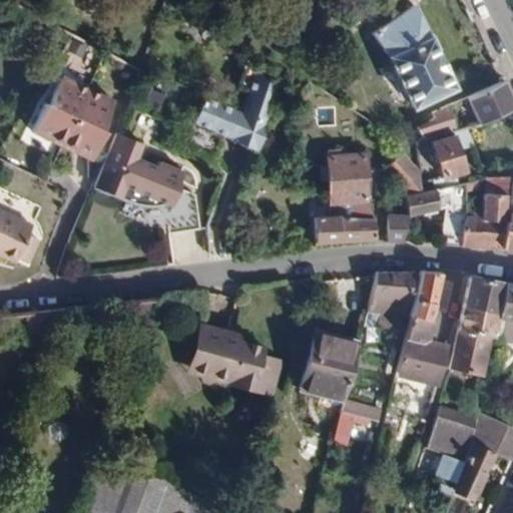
[(411,6),(371,34),(385,54),(411,109),(452,90),(432,45),(411,6)]
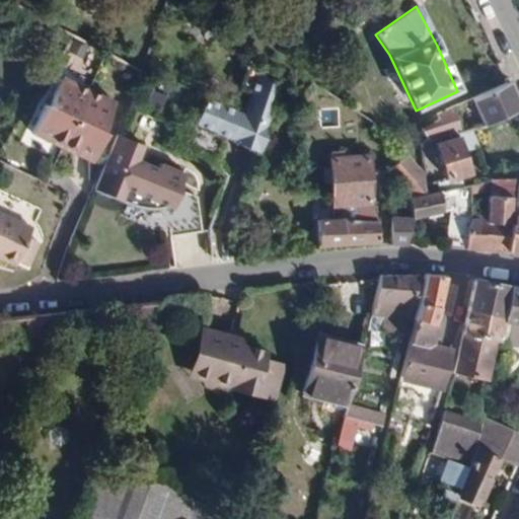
[(255,70),(245,60),(236,87),(248,91),(240,113),(201,98),(184,144),(217,155),(226,138),(234,141),(233,143),(252,151),(261,129),(268,127),(279,93),(255,70)]
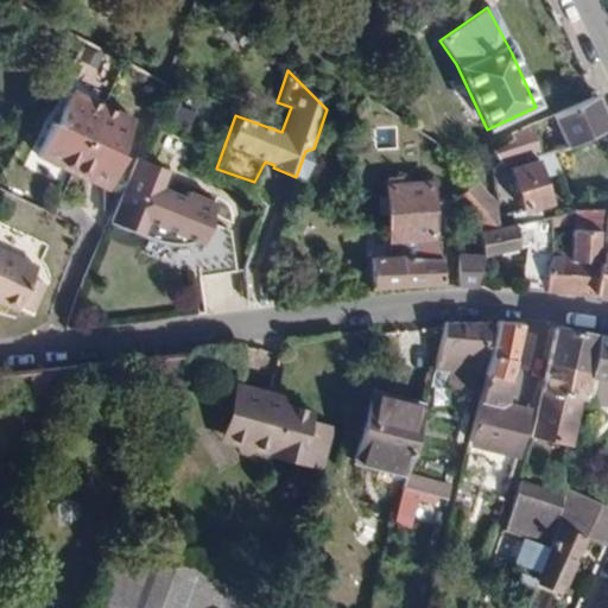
[(48,120),(32,153),(102,188),(119,156),(115,153),(131,120),(69,89),(52,122),(48,120)]
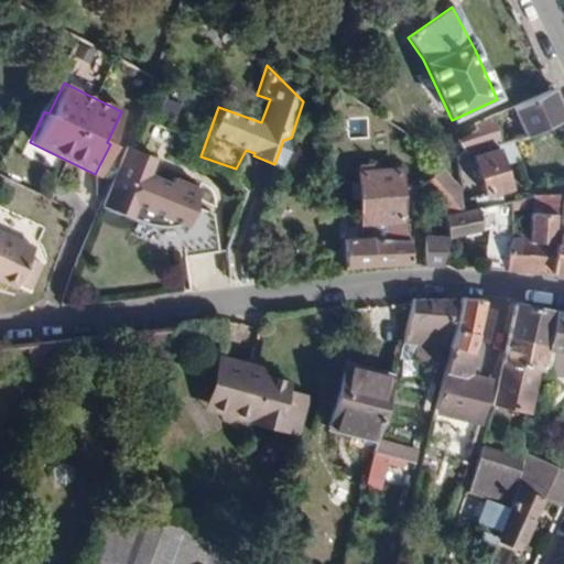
[(511,109),(524,139),(563,120),(563,118),(552,90),(511,109)]
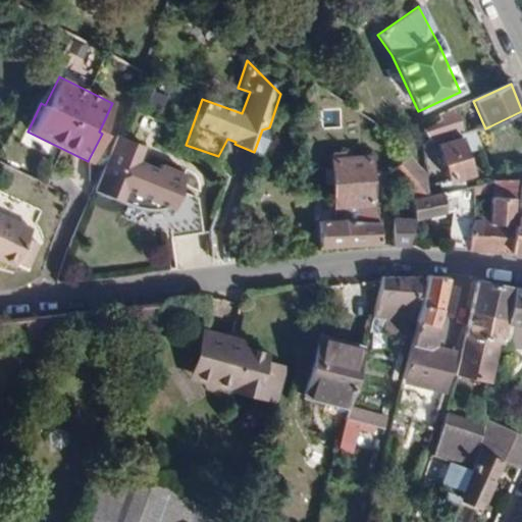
[(422,128),(429,144),(454,136),(459,134),(460,134),(463,133),(455,109),(438,115),(440,120),(422,128)]
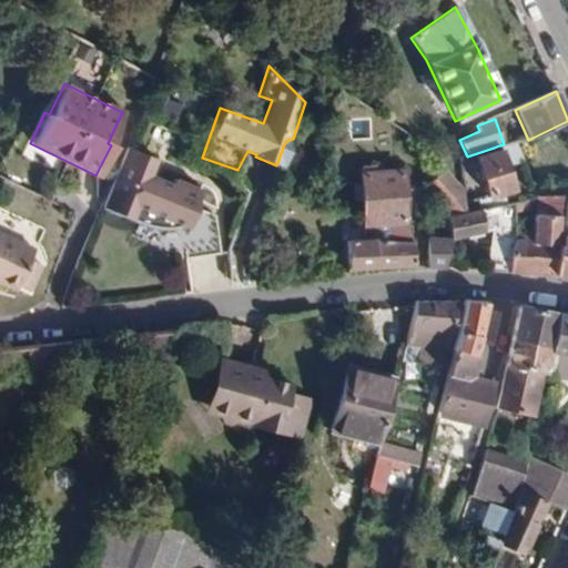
[(276,165),(283,168),(293,139),(285,141),(276,165)]
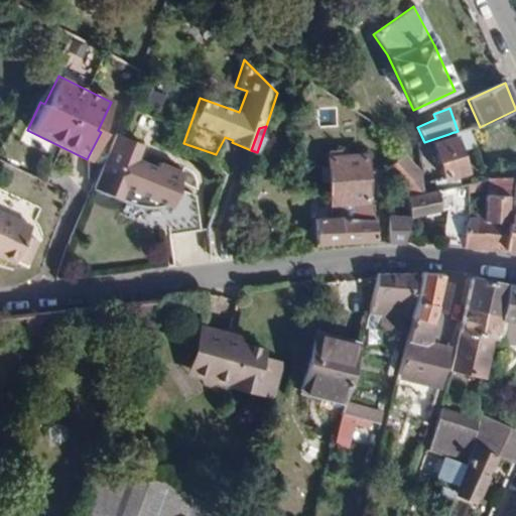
[(455,132),(454,132),(455,135),(430,143),(441,180),(467,173),(461,151),(477,149),(470,129),(466,130),(458,131),(455,132)]
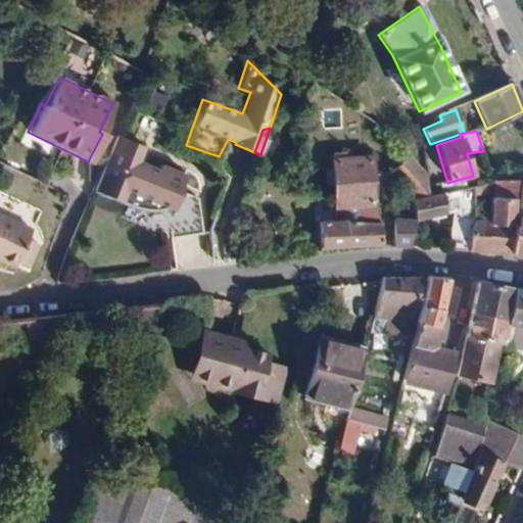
[(140,146),(110,133),(87,188),(115,200),(121,189),(169,209),(183,176),(136,156),(140,146)]
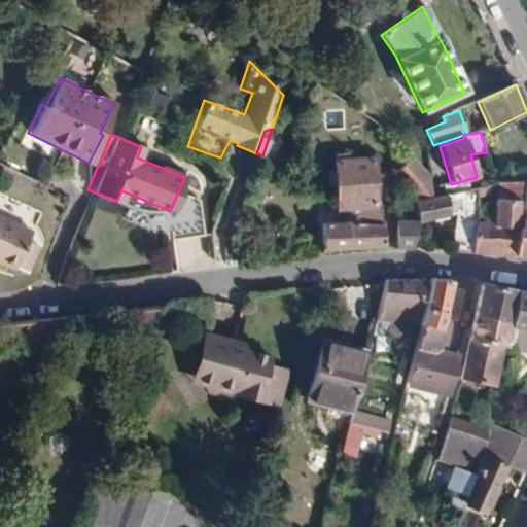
[(412,160),(409,156),(408,159),(408,160),(391,174),(392,175),(393,177),(411,199),(413,201),(429,199),(430,188),(430,178),(412,160)]
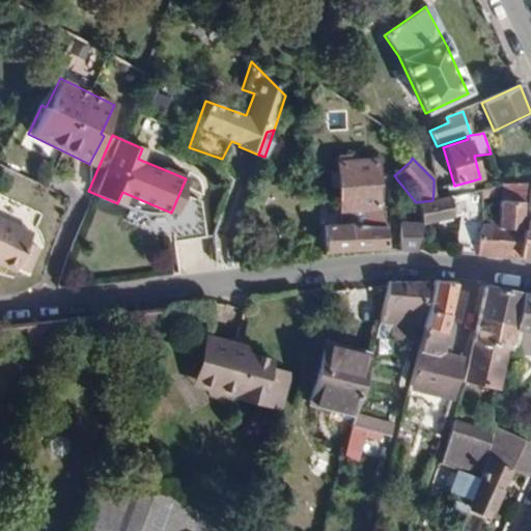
[(352,212),(378,210),(375,162),(335,163),(338,203),(338,212),(352,212)]
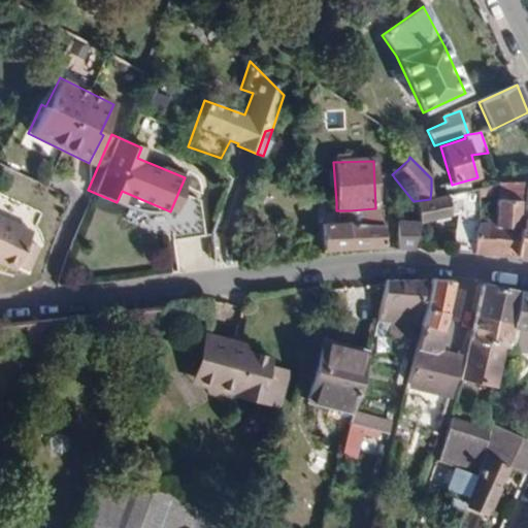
[(444,185),(431,178),(431,189),(430,199),(447,196),(444,185)]
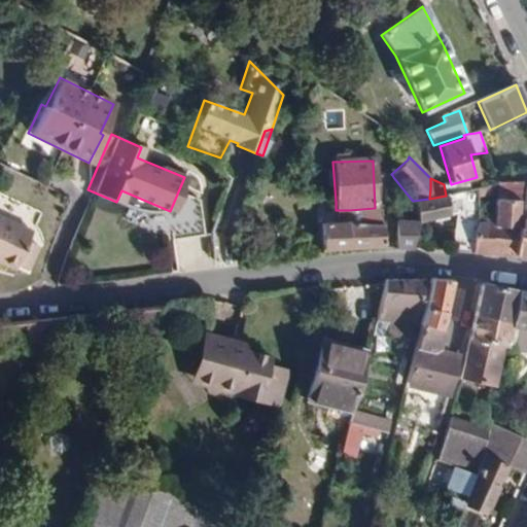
[(514,256),(518,219),(522,183),(498,184),(496,198),(494,216),(477,216),(476,216),(472,253),(499,255),(514,256)]
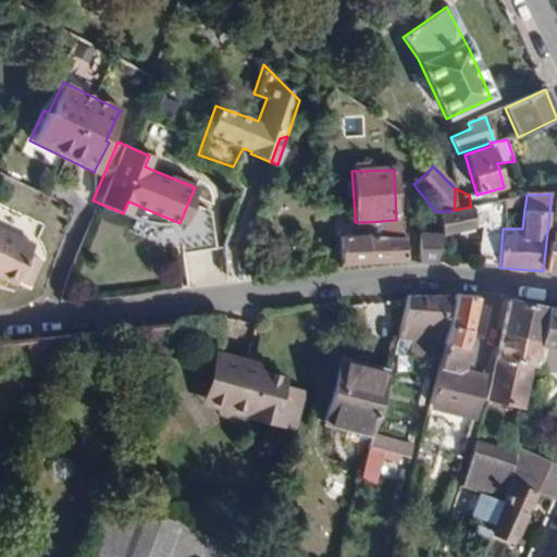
[(504,202),(504,210),(520,206),(520,199),(504,202)]
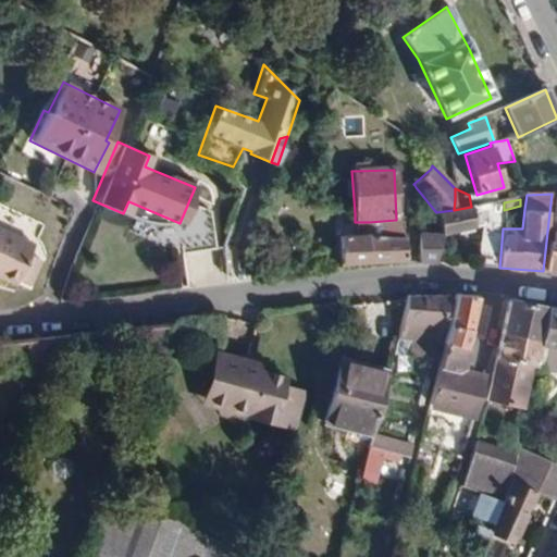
[(480,206),(471,207),(454,210),(436,212),(441,235),(441,236),(444,236),(482,229),(478,267),(499,268),(503,229),(504,229),(504,210),(504,202),(480,206)]
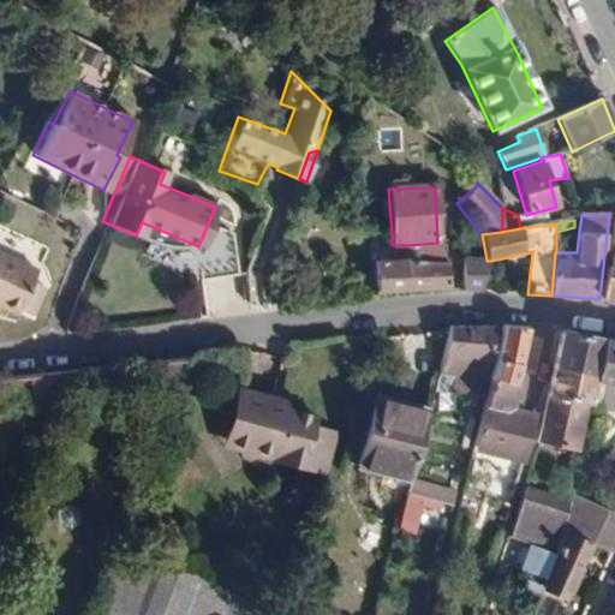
[(213,270),(234,267),(230,236),(208,239),(213,270)]
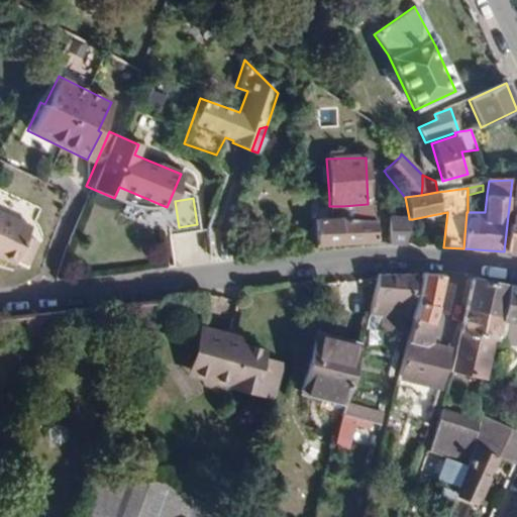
[(342,218),(330,219),(314,220),(316,246),(377,243),(375,221),(374,221),(368,204),(342,206),(342,218)]
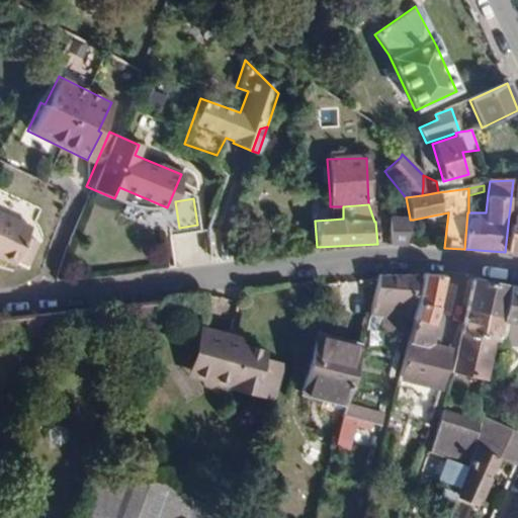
[(343,219),(343,206),(330,206),(331,220),(343,219)]
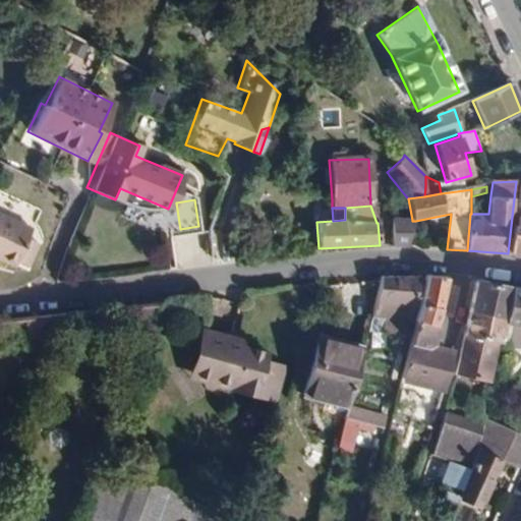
[(0,255),(11,262),(21,267),(33,246),(22,240),(27,231),(0,217),(0,255)]
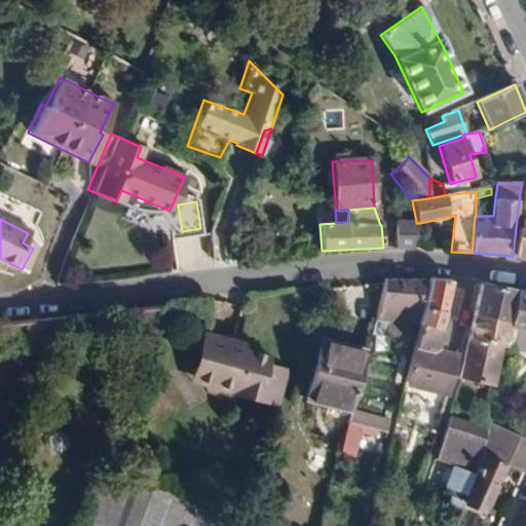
[(525,256),(525,219),(520,219),(517,219),(513,256),(525,256)]
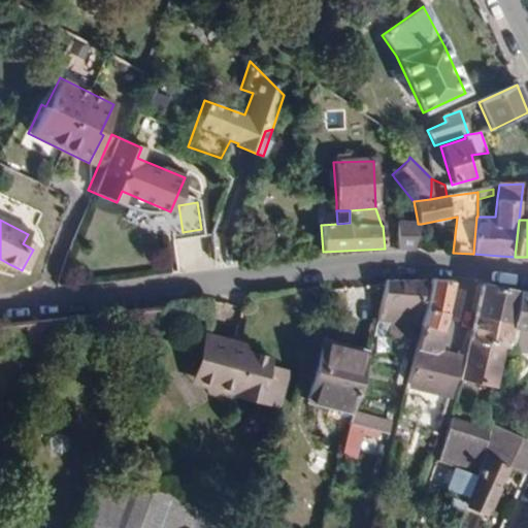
[(418,224),(418,223),(396,223),(396,251),(410,251),(414,251),(421,224),(418,224)]
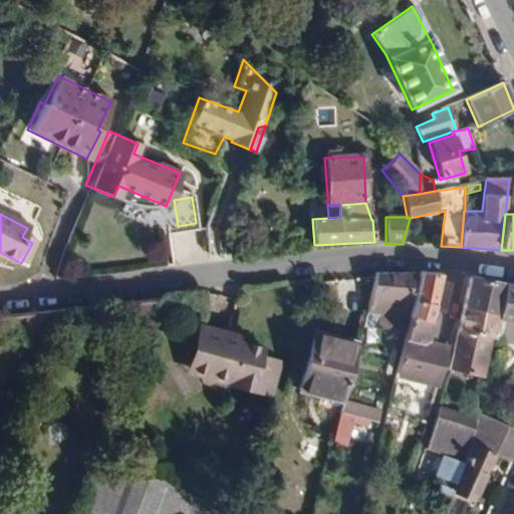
[(0,252),(0,259),(8,264),(11,258),(0,252)]
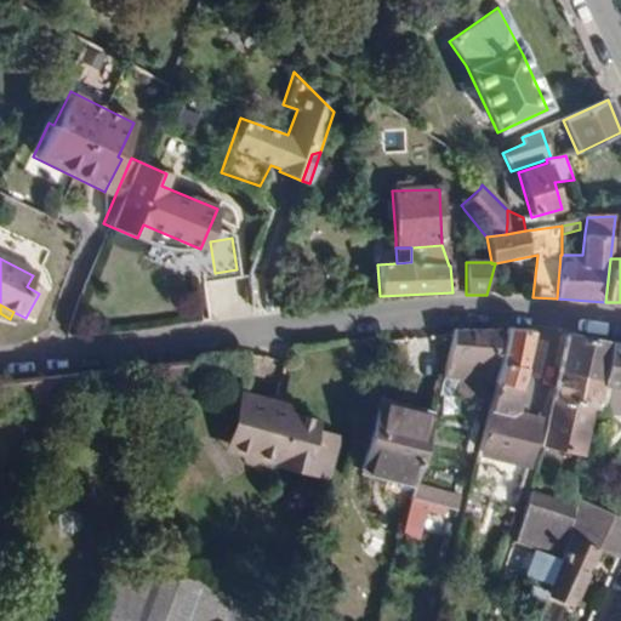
[(453,336),(442,380),(456,382),(455,398),(484,402),(501,331),(454,330),(453,336)]
